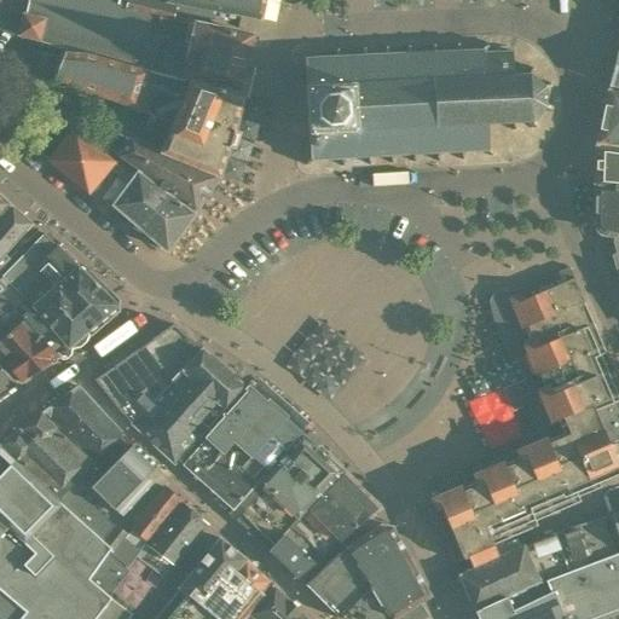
[(67,47),(65,52),(90,55),(186,81),(244,96),(250,70),(244,69),(252,36),(198,24),(197,27),(172,22),(175,4),(168,3),(167,0),(29,0),(27,16),(24,15),(19,36),(67,47)]
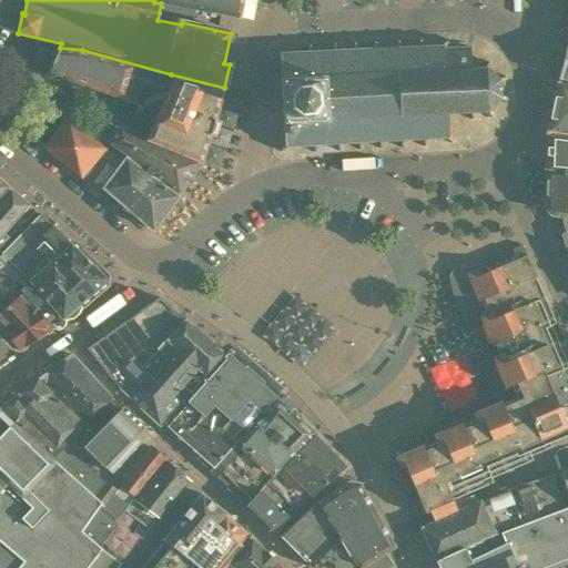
[(153,0),(154,2),(161,3),(236,18),(240,19),(243,0),(153,0)]
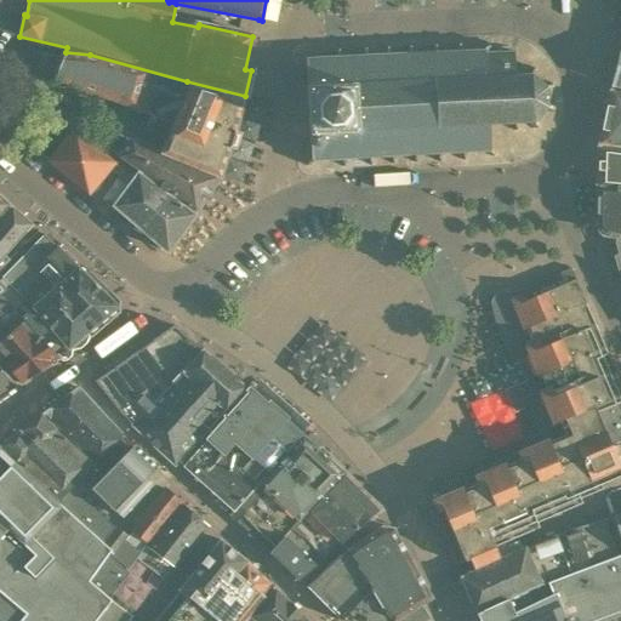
[(336,57),(308,57),(301,51),(297,55),(305,63),(305,72),(307,112),(309,148),(309,158),(305,164),(308,166),(314,160),(342,159),(342,166),(347,166),(347,159),(369,158),(370,165),(374,165),(374,158),(392,157),(392,164),(397,164),(397,157),(414,155),(414,163),(419,163),(417,155),(434,154),(436,161),(440,161),(440,154),(462,153),(462,160),(467,160),(467,153),(486,152),(494,157),(496,154),(490,148),(489,131),(505,130),(505,124),(513,123),(514,131),(519,131),(518,123),(531,121),(534,129),(537,127),(535,119),(545,108),(554,112),(554,108),(553,107),(552,87),(553,86),(552,83),(545,86),(534,75),(536,69),(531,68),(529,77),(516,77),(514,52),(490,52),(490,46),(486,44),(480,53),(461,53),(461,44),(456,44),(456,53),(443,55),(443,44),(426,45),(426,55),(411,55),(411,45),(408,45),(408,55),(389,56),(389,46),(385,46),(386,56),(368,56),(366,47),(363,47),(363,56),(341,57),(340,49),(335,49),(336,57)]
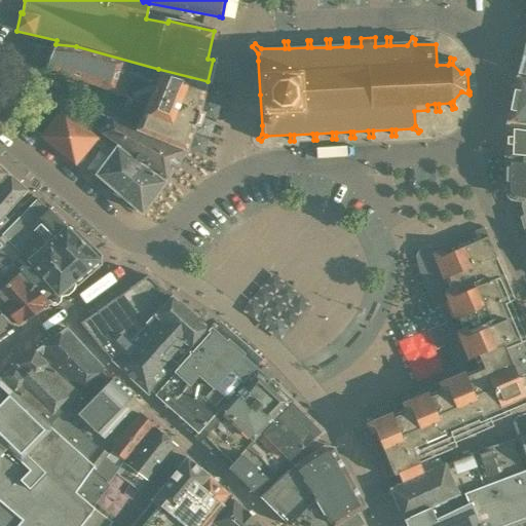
[(129,124),(128,125),(187,148),(197,120),(200,110),(208,81),(158,69),(76,46),(55,44),(53,50),(37,44),(30,61),(47,68),(109,89),(101,110),(129,124)]
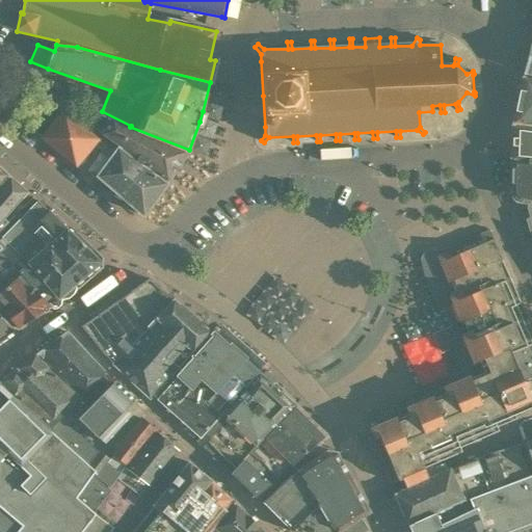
[(531,46),(529,46),(523,73),(531,74),(531,46)]
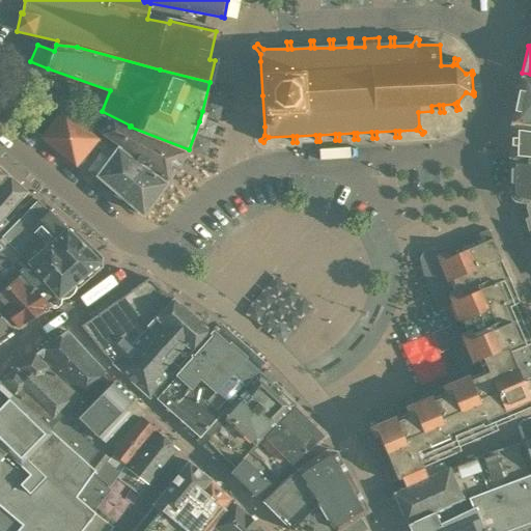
[(530,78),(522,77),(510,124),(530,127),(530,78)]
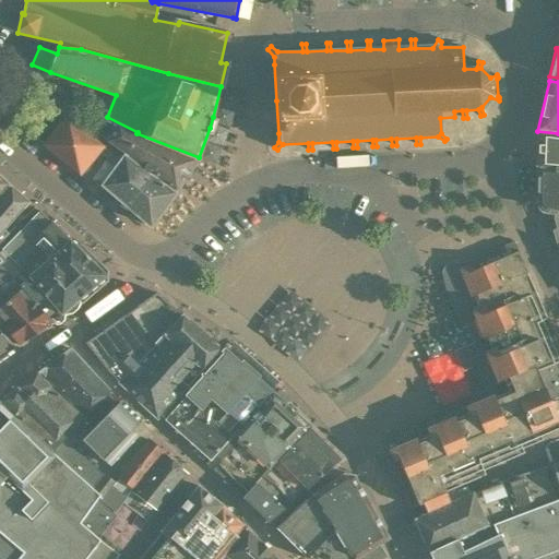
[(108,141),(177,192),(198,158),(199,157),(137,133),(134,138),(119,127),(92,111),(83,125),(108,141)]
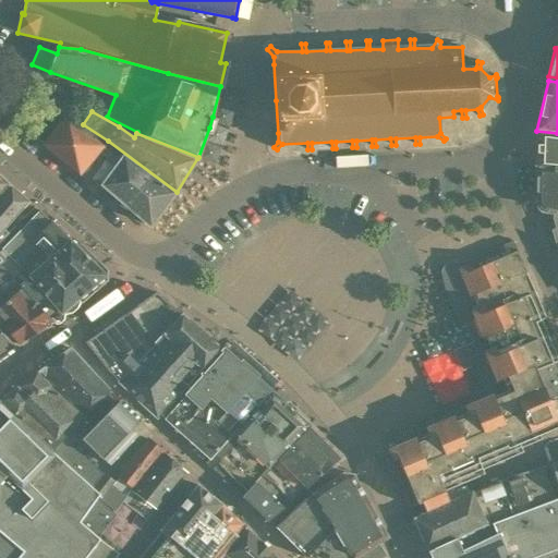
[(98,153),(112,162),(119,150),(107,142),(104,146),(63,114),(62,117),(64,119),(46,142),(44,140),(41,143),(84,177),(87,173),(84,171),(98,153)]
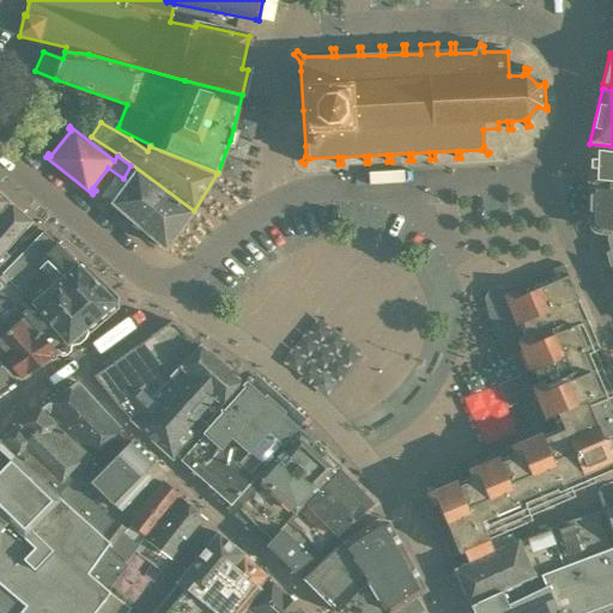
[(612,186),(612,146),(589,144),(588,183),(612,186)]
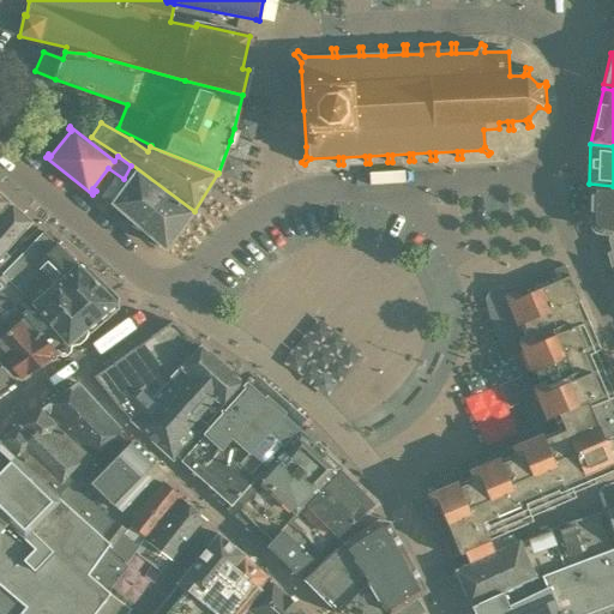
[(115,203),(167,248),(193,211),(138,172),(115,203)]
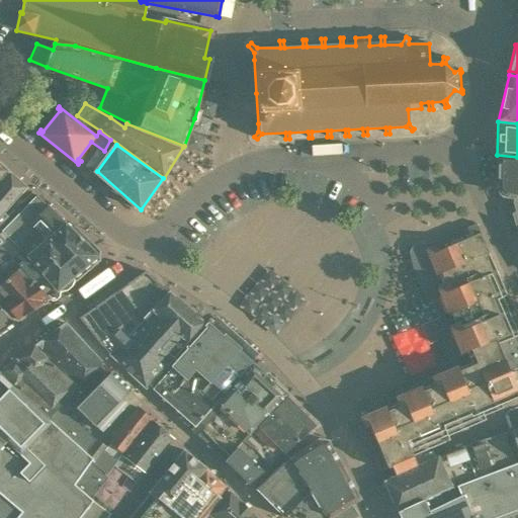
[(513,198),(512,200),(517,200),(517,157),(497,155),(497,188),(498,192),(500,194),(502,196),(506,197),(513,198)]
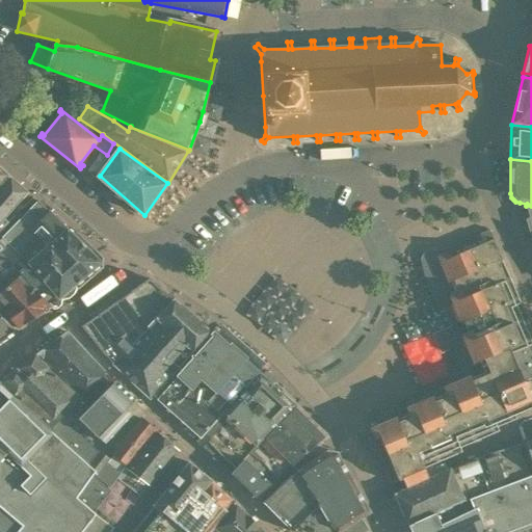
[(0,230),(7,222),(4,219),(27,193),(28,192),(20,185),(19,184),(10,177),(9,178),(7,177),(8,176),(0,168),(0,167),(0,230)]
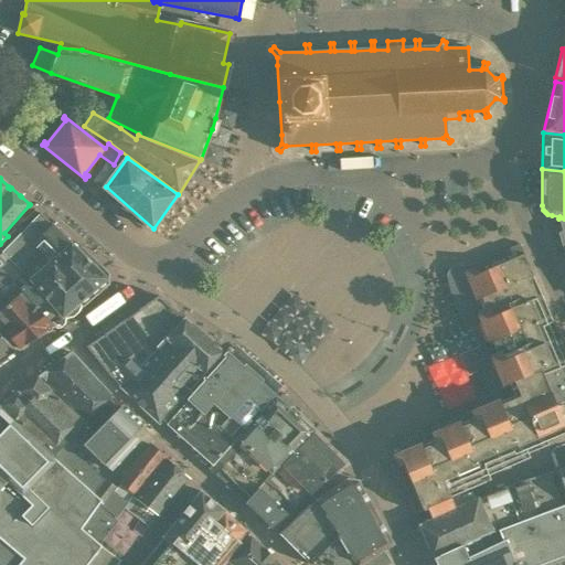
[(1,253),(0,254),(0,255),(8,264),(6,266),(2,269),(20,288),(54,324),(106,279),(40,213),(1,253)]
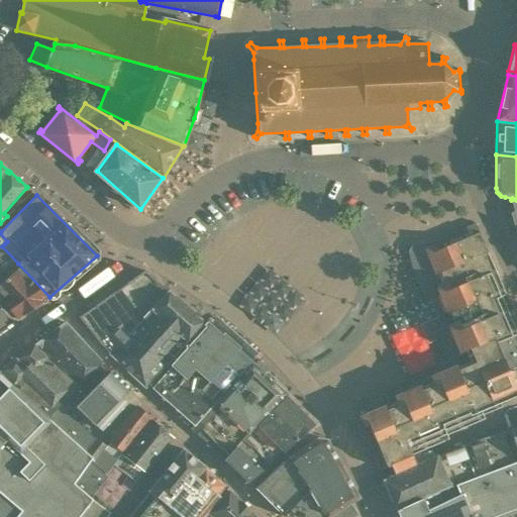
[(506,290),(477,223),(451,233),(425,245),(423,243),(419,242),(414,242),(412,244),(409,247),(408,250),(409,253),(411,267),(415,280),(424,299),(430,297),(437,316),(419,323),(426,343),(437,339),(444,358),(439,362),(436,365),(435,370),(437,377),(429,376),(415,378),(404,382),(398,385),(394,388),(386,395),(381,400),(378,399),(372,399),(366,400),(363,402),(358,407),(356,412),(356,416),(356,419),(357,422),(358,425),(360,427),(363,430),(365,431),(367,432),(371,433),(370,437),(370,440),(371,444),(372,449),(381,470),(391,464),(394,473),(415,462),(412,454),(444,441),(443,436),(481,421),(479,417),(497,408),(493,399),(516,389),(512,381),(508,372),(514,370),(516,368),(516,332),(500,292),(504,291),(506,290)]
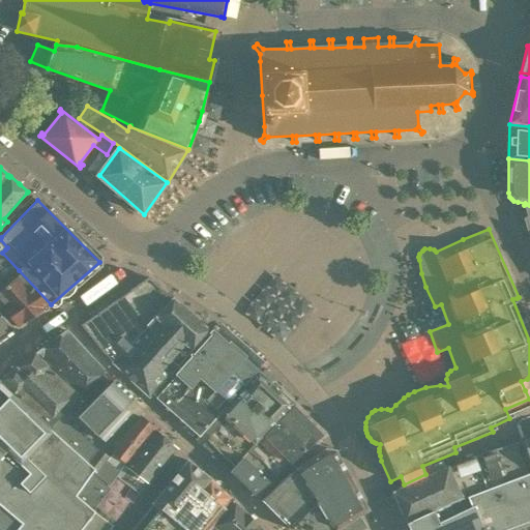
[(0,308),(16,327),(18,329),(46,310),(51,304),(19,270),(18,271),(1,253),(2,253),(5,249),(0,243),(0,308)]
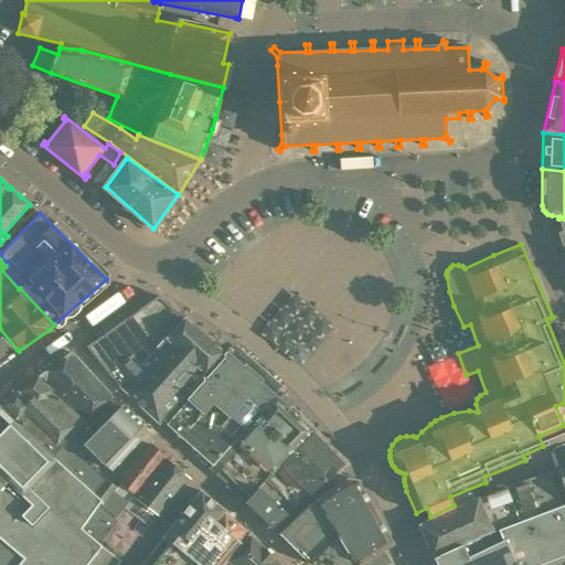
[(159,296),(86,347),(120,388),(160,425),(223,353),(159,296)]
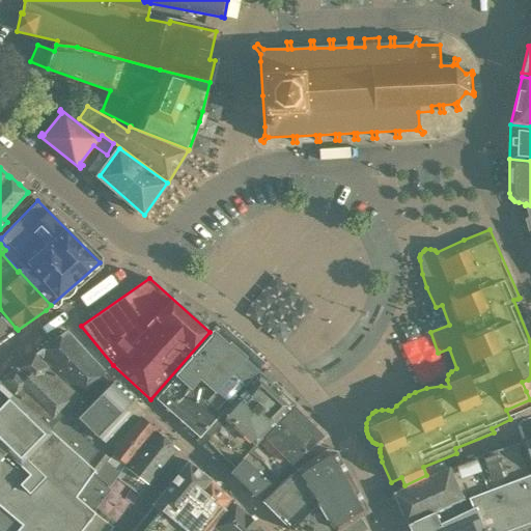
[(0,340),(14,330),(0,314),(0,340)]
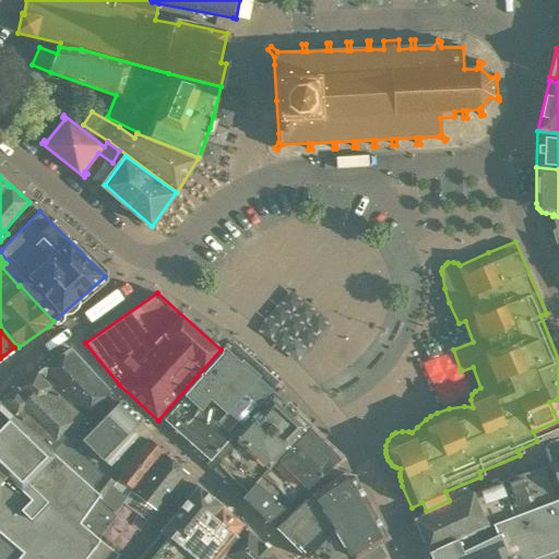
[(40,371),(85,417),(110,392),(71,352),(40,371)]
